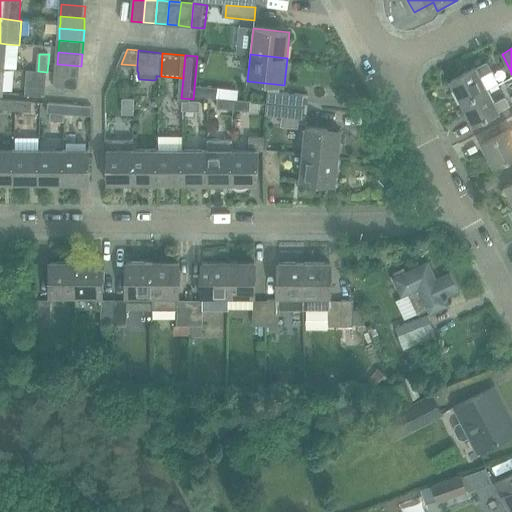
[(450,81),(461,103),(487,90),(480,77),(491,71),(487,62),(476,68),(475,67),(450,81)]
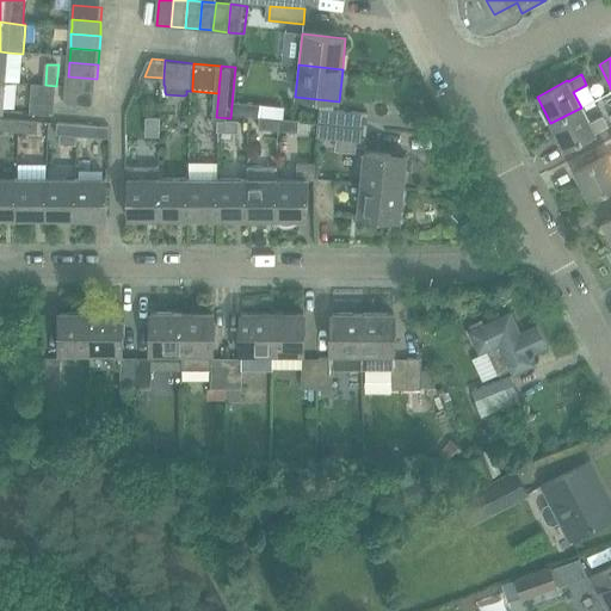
[(68,76),(67,91),(96,93),(97,79),(68,76)]
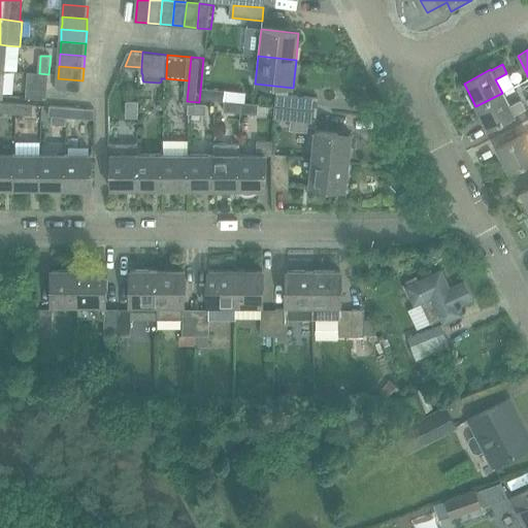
[(48,74),(39,73),(38,89),(47,90),(48,74)]
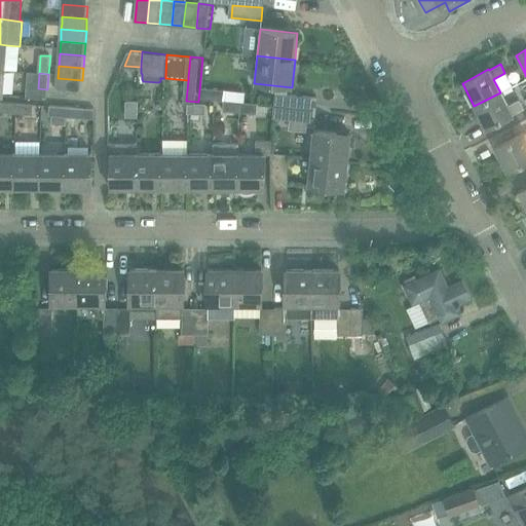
[(82,80),(58,78),(57,90),(81,92),(82,80)]
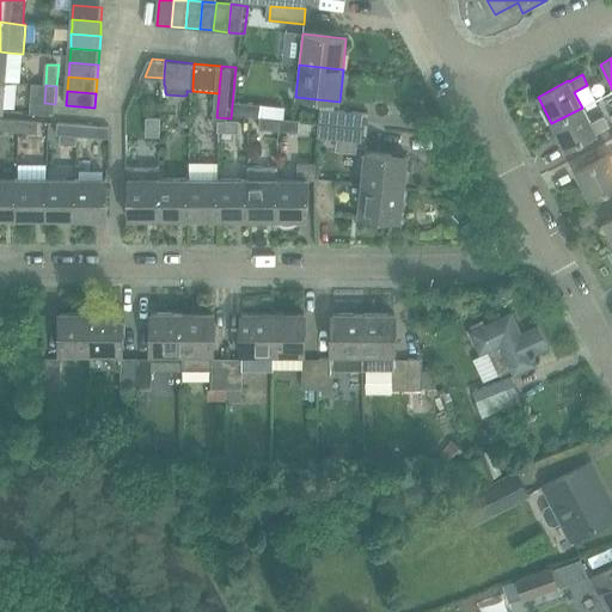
[(233,103),(232,115),(262,117),(282,118),(283,108),(233,103)]
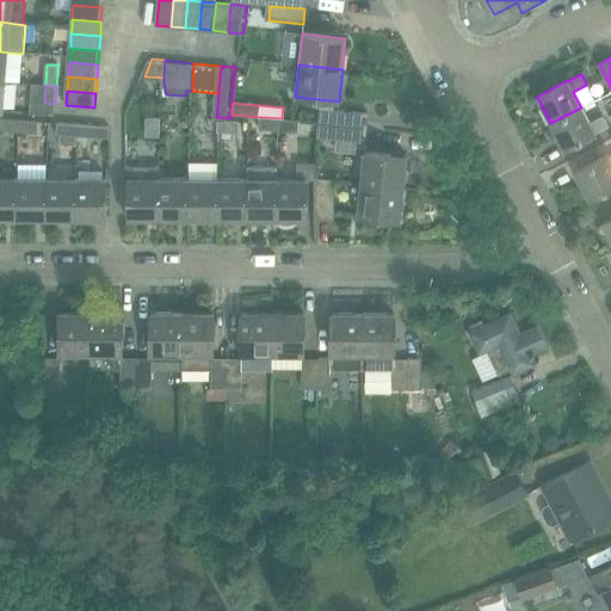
[(581,107),(550,123),(565,150),(596,134),(594,133),(609,125),(603,116),(588,123),(581,107)]
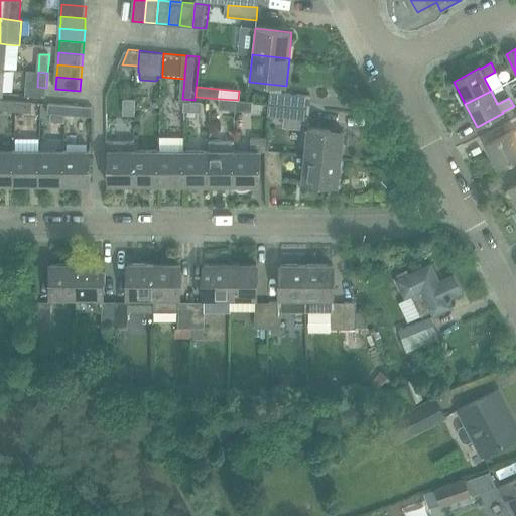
[(272,92),(271,104),(309,108),(310,96),(272,92)]
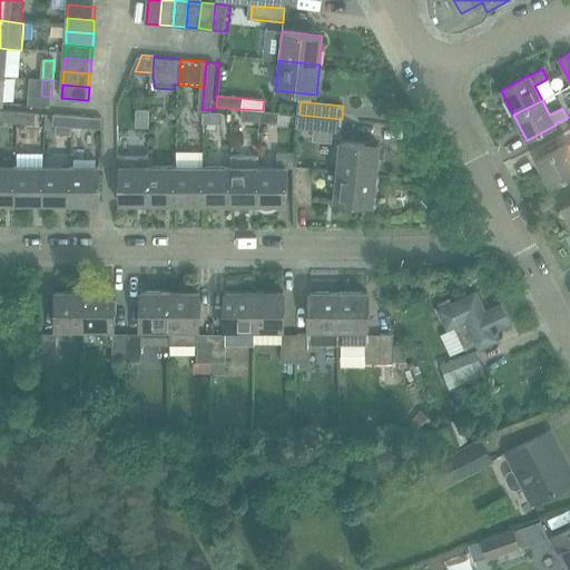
[(243,123),(262,125),(263,110),(244,109),(243,123)]
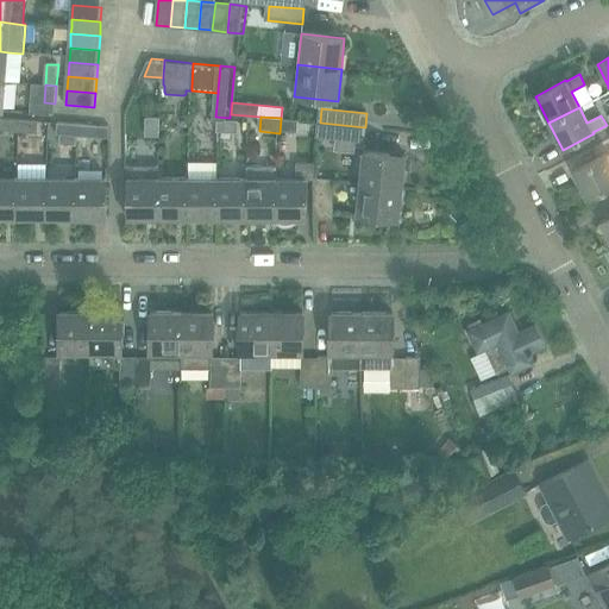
[(0,126),(0,130),(19,132),(20,120),(0,118),(0,126)]
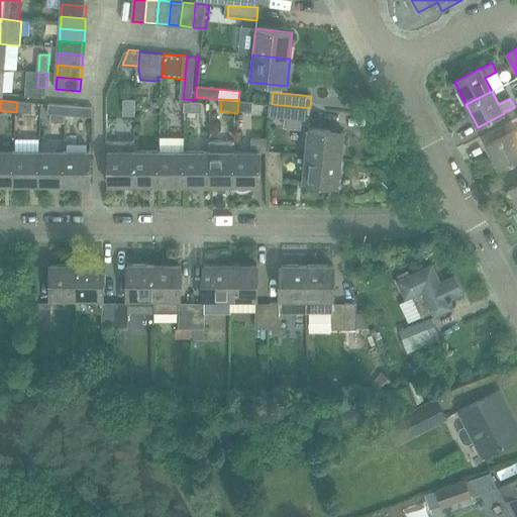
[(238,100),(237,113),(253,114),(254,102),(238,100)]
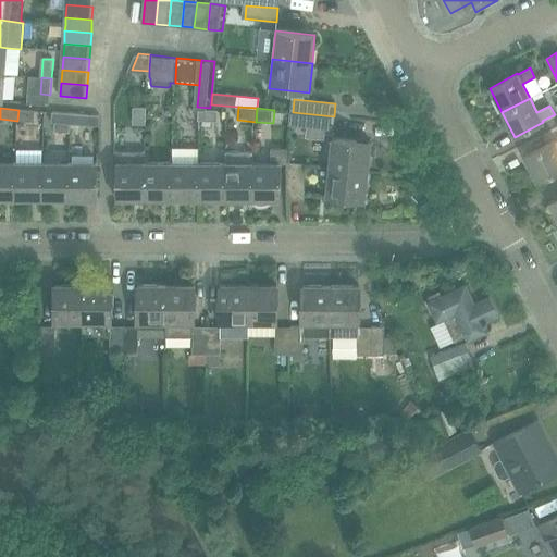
[(19,110),(17,121),(36,122),(36,111),(19,110)]
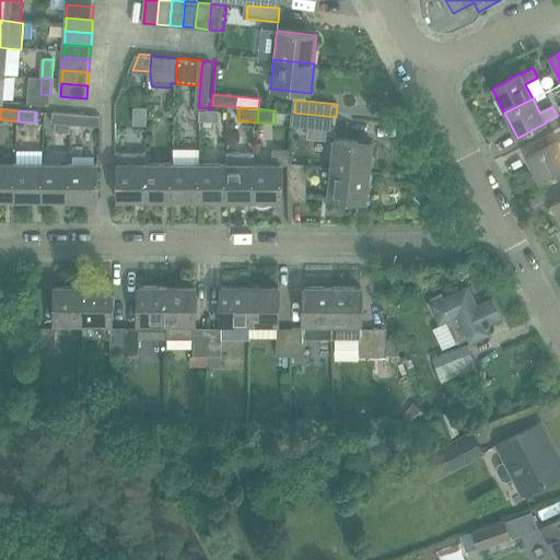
[(203,111),(202,121),(222,123),(222,112),(203,111)]
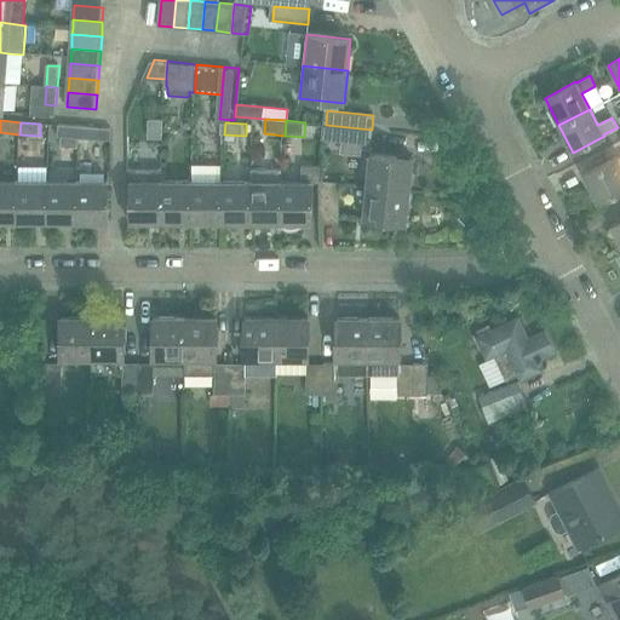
[(59,138),(79,139),(80,126),(61,125),(59,138)]
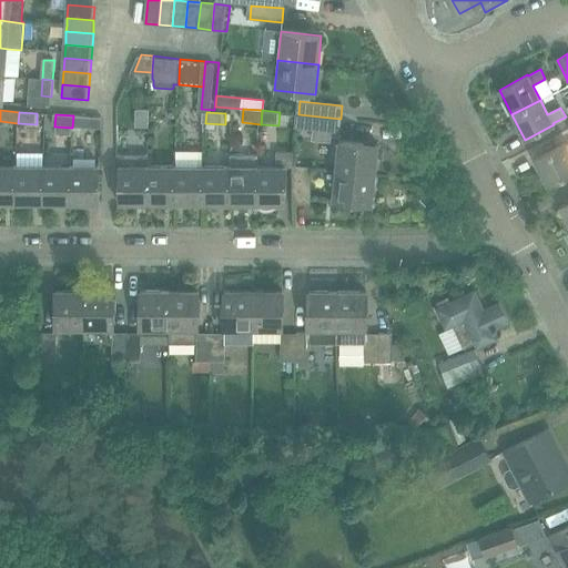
[(341,119),(298,114),(297,128),(338,132),(341,119)]
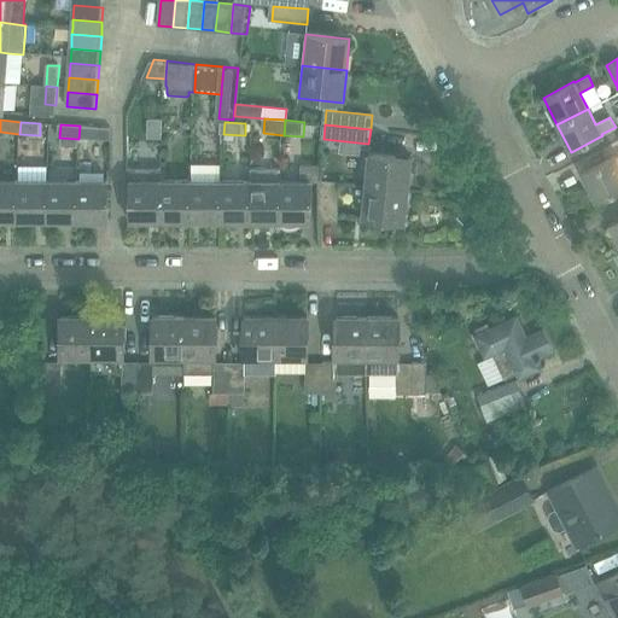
[(80,126),(79,139),(99,140),(100,127),(80,126)]
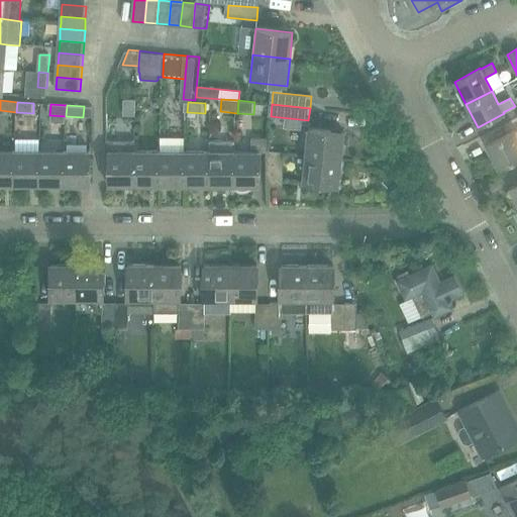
[(306,140),(305,157),(341,161),(344,132),(308,128),(306,140)]
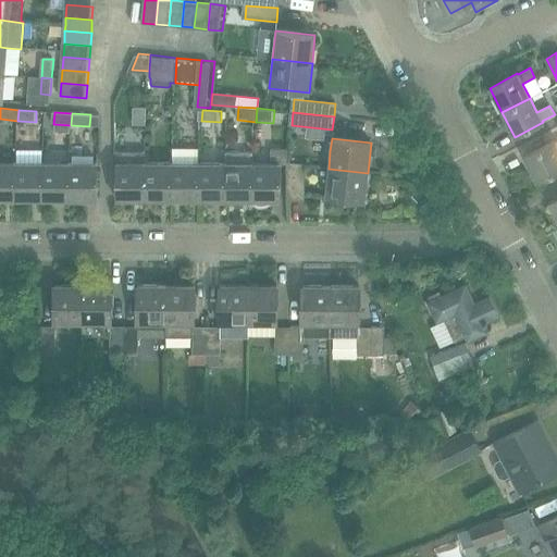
[(556,145),(555,140),(544,146),(524,156),(537,182),(556,171),(556,145)]
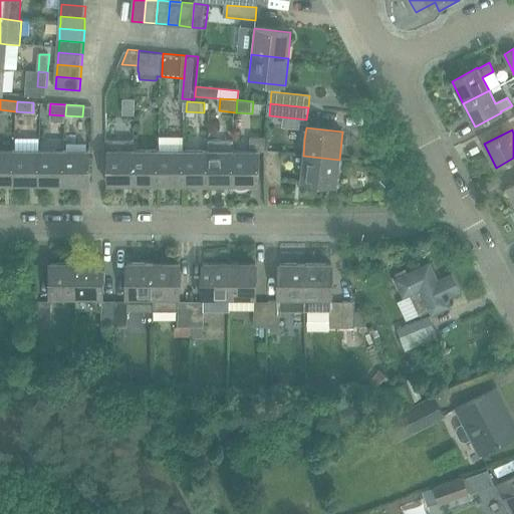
[(160,185),(183,185),(183,137),(160,137),(160,151),(160,185)]
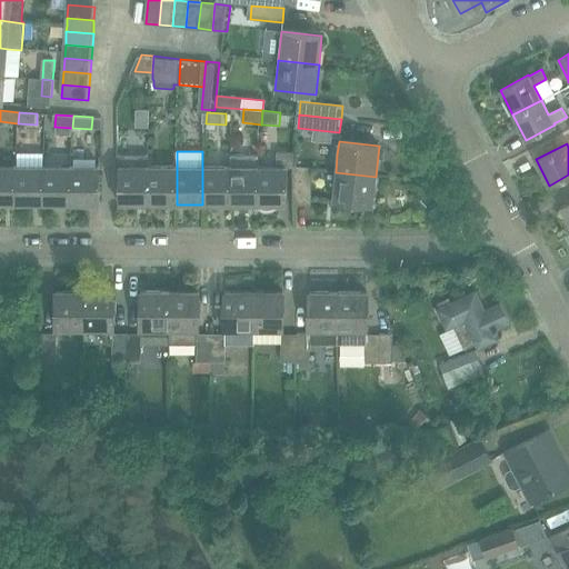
[(286,168),(292,168),(295,168),(295,152),(277,152),(277,167),(259,167),(259,205),(286,205),(286,168)]
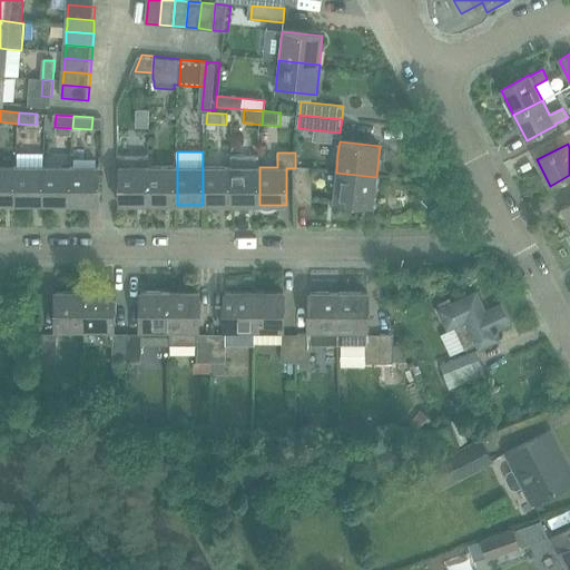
[(149,205),(149,167),(149,155),(119,155),(119,205),(149,205)]
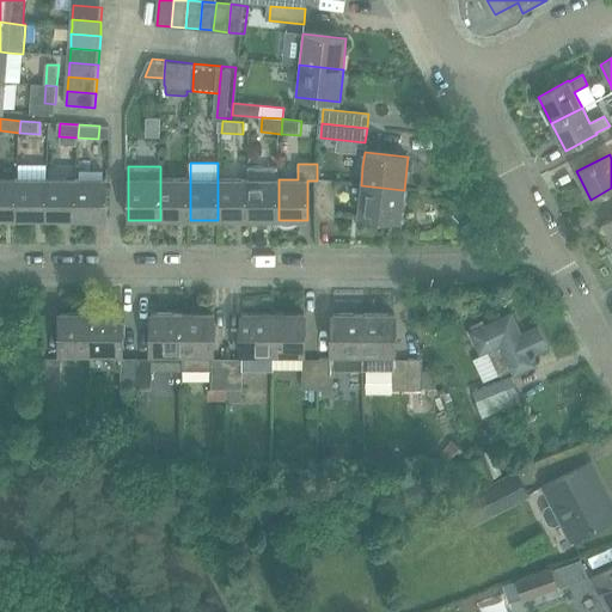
[(279,220),(279,179),(279,167),(250,167),(250,179),(250,220),(279,220)]
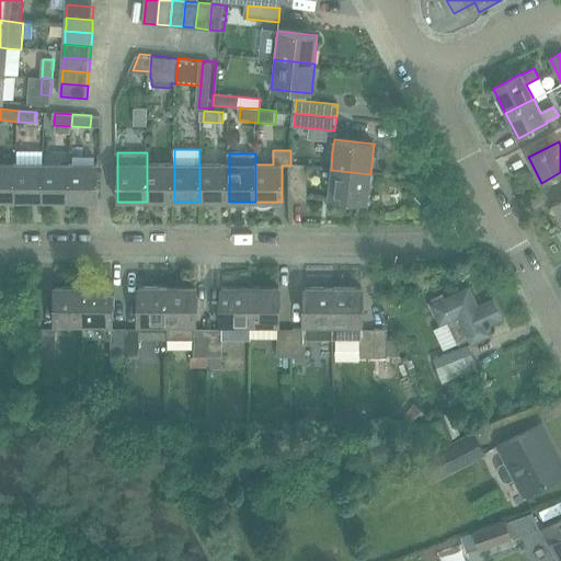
[(0,201),(18,201),(18,163),(0,162),(0,201)]
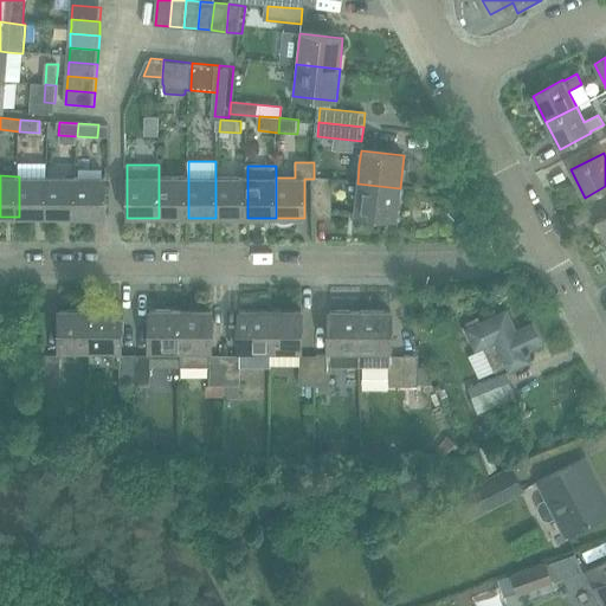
[(19,217),(47,218),(49,176),(19,176),(19,217)]
